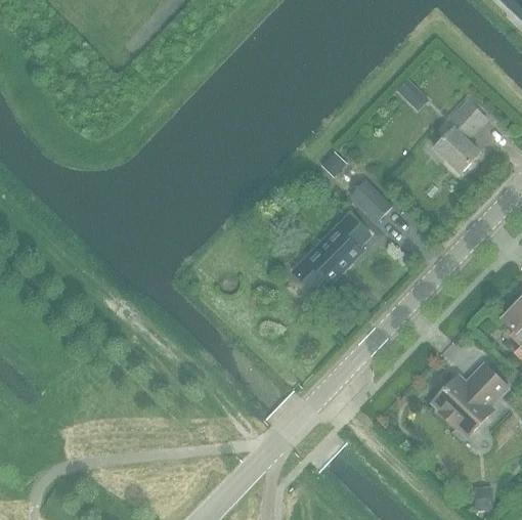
[(499,0),(521,20),(521,0),(499,0)]
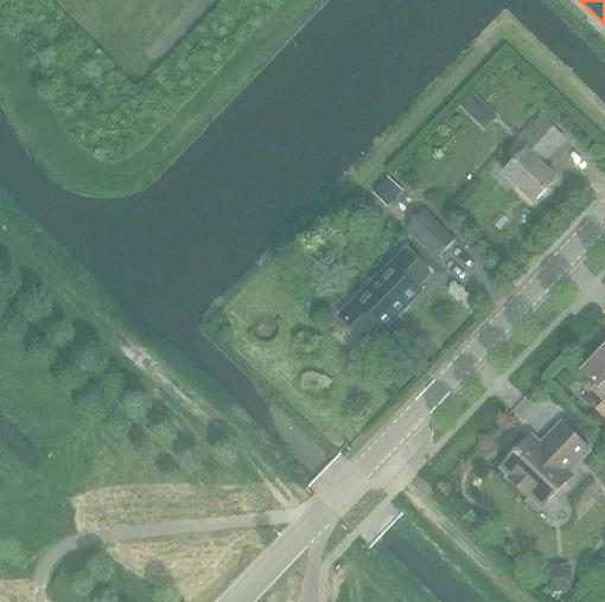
[(536,134),(502,170),(530,199),(554,174),(539,159),(562,135),(541,115),(529,127),(536,134)]
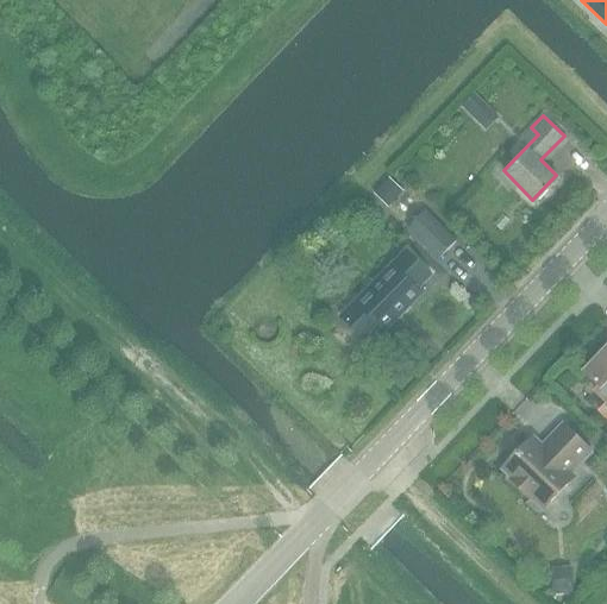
[(386,175),(373,189),(386,202),(400,188),(386,175)]
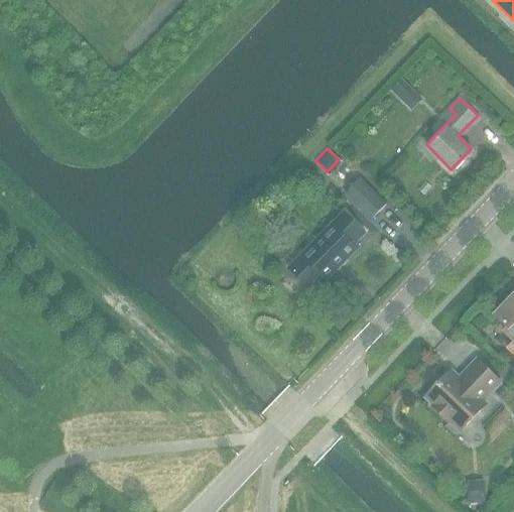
[(344,190),(370,216),(384,201),(359,175),(344,190)]
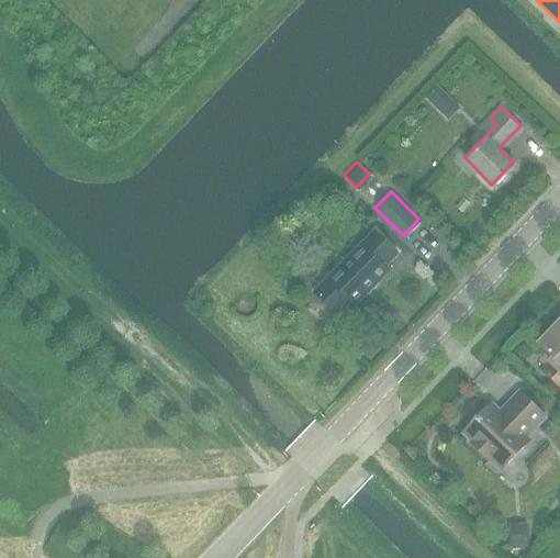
[(312,289),(335,312),(348,299),(353,303),(388,268),(383,264),(388,259),(394,253),(396,250),(372,227),(312,289)]
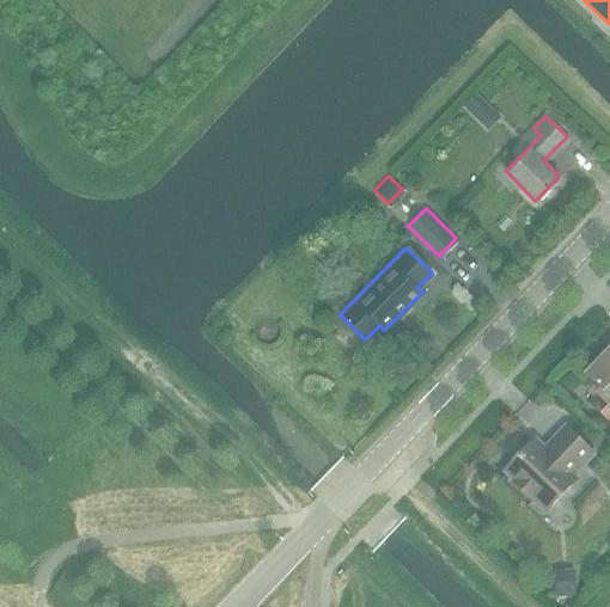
[(609,342),(584,371),(599,386),(595,391),(609,404),(603,411),(609,418),(609,342)]
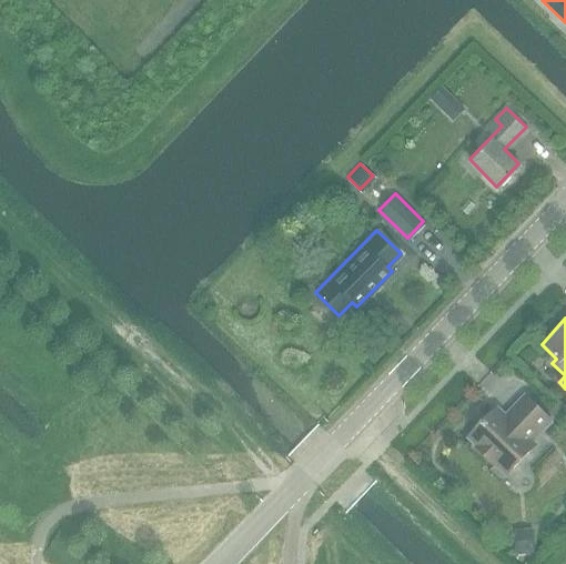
[(477,442),(474,444),(492,462),(496,459),(507,470),(532,444),(527,440),(548,418),(524,394),(503,416),(494,408),(468,433),(477,442)]
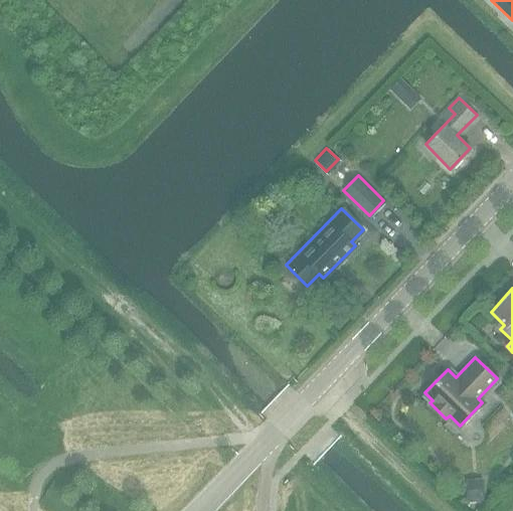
[(480,478),(464,479),(465,501),(481,501),(480,478)]
